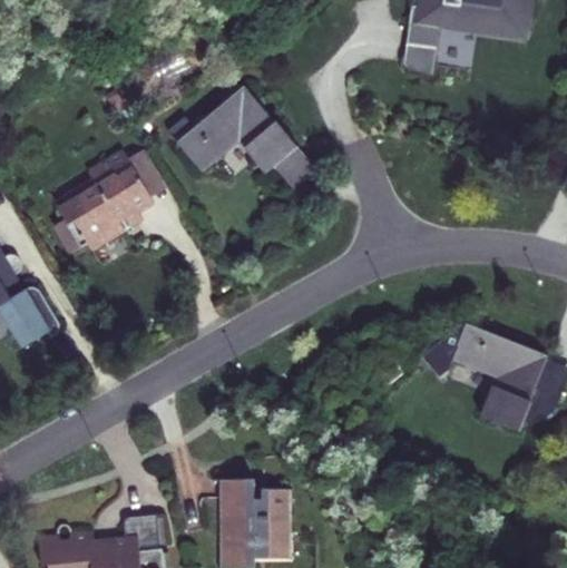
[(416,10),(408,69),(413,79),(438,82),(445,30),(529,42),(535,0),(427,0),(426,11),(416,10)]
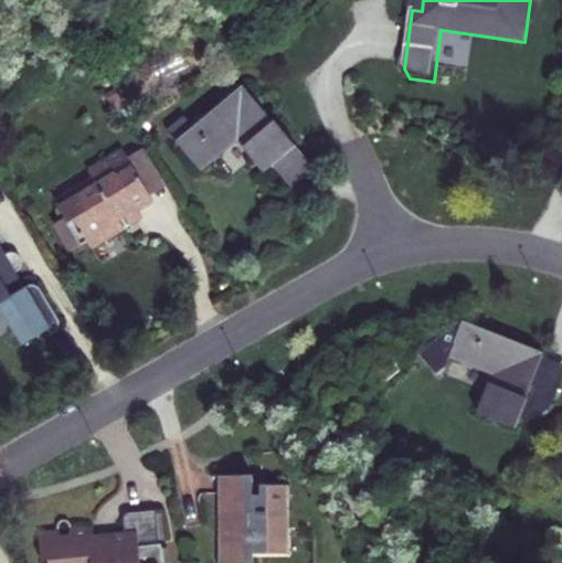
[(314,167),(243,86),(178,141),(203,171),(237,142),(264,171),(273,163),(293,186),(314,167)]
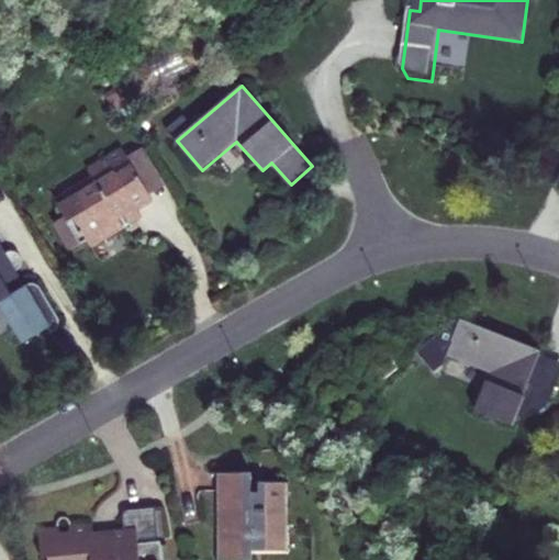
[(148,147),(127,159),(151,199),(171,187),(148,147)]
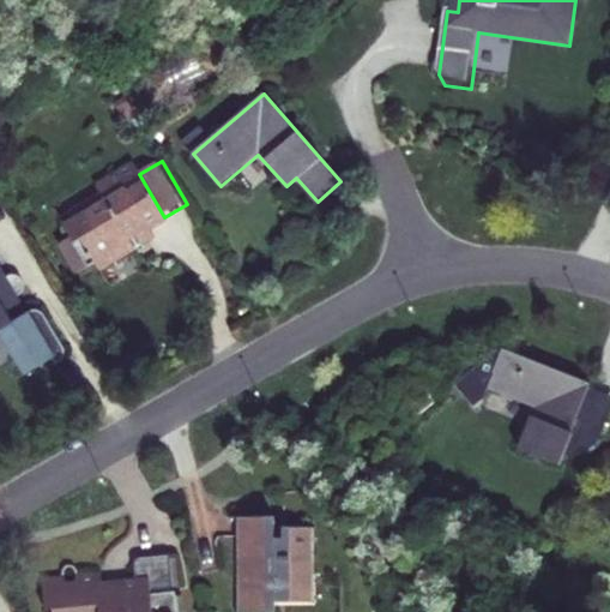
[(139,174),(68,220),(82,240),(61,253),(80,282),(101,269),(103,271),(134,252),(128,241),(138,237),(145,245),(156,237),(151,226),(164,217),(139,174)]
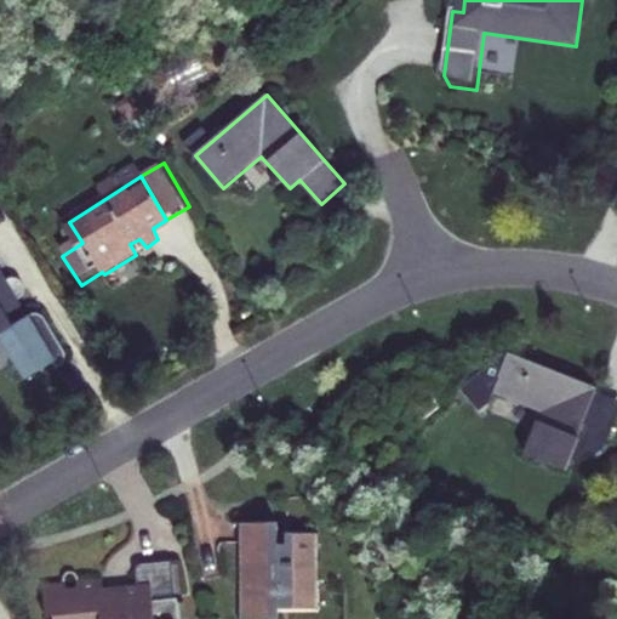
[(0,268),(0,335),(23,375),(53,357),(55,361),(58,357),(61,352),(61,348),(60,345),(44,321),(41,317),(38,314),(34,314),(29,316),(18,299),(22,296),(24,291),(24,288),(23,284),(20,280),(15,278),(11,278),(7,279),(0,268)]
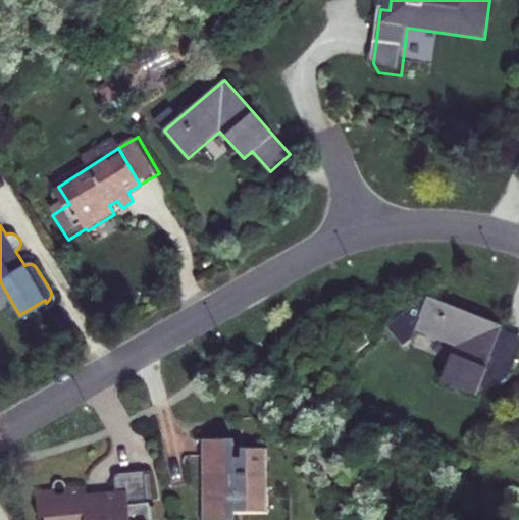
[(411,329),(412,330),(454,345),(440,380),(474,393),(477,385),(487,390),(505,376),(509,364),(487,356),(498,328),(499,324),(426,296),(423,305),(414,301),(385,326),(409,335),(411,329)]
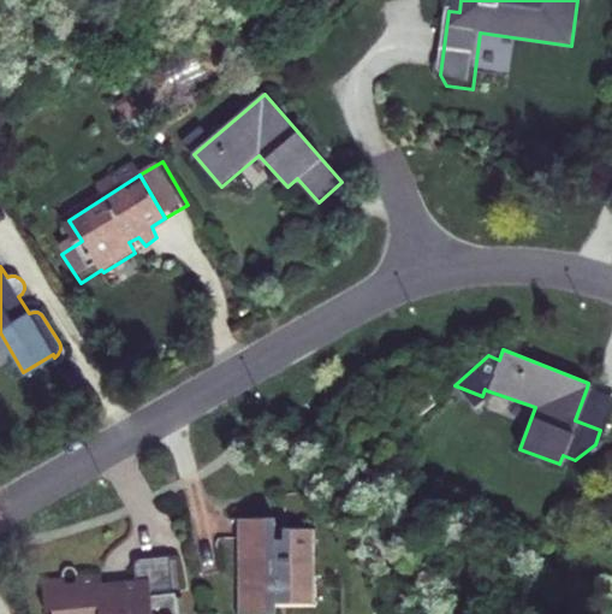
[(611,396),(587,388),(575,420),(600,430),(611,403),(611,396)]
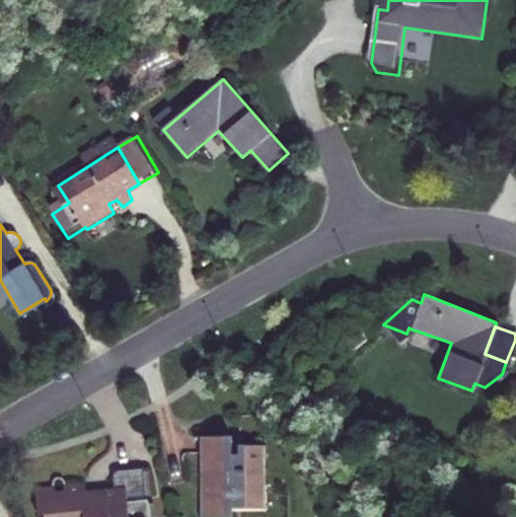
[(231,437),(200,437),(200,516),(232,516),(232,506),(263,507),(264,444),(238,444),(237,454),(230,454),(231,437)]
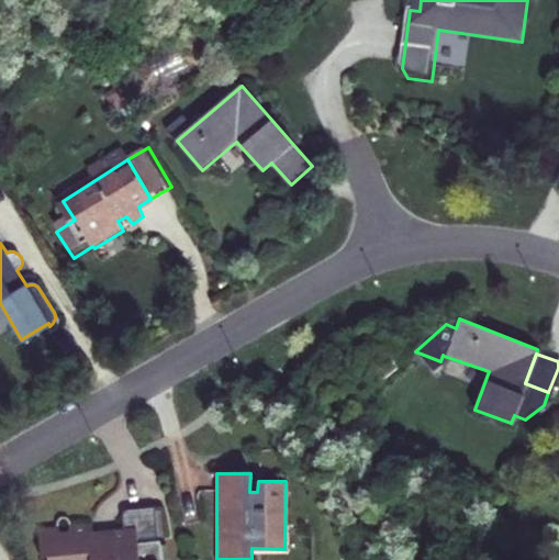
[(155,559),(153,507),(121,510),(122,529),(92,532),(91,522),(36,526),(38,557),(47,558),(47,559),(155,559)]
